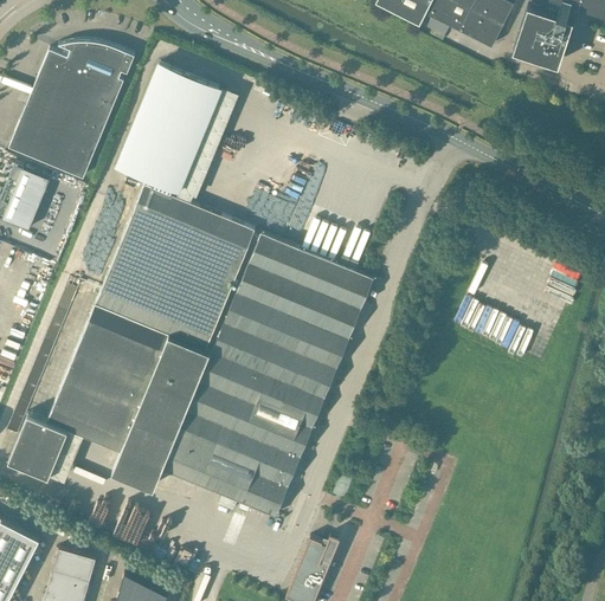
[(430,15),(433,18),(429,27),(445,36),(450,26),(493,47),(515,4),(507,0),(378,0),(377,2),(420,24),(427,11),(431,13),(430,15)]
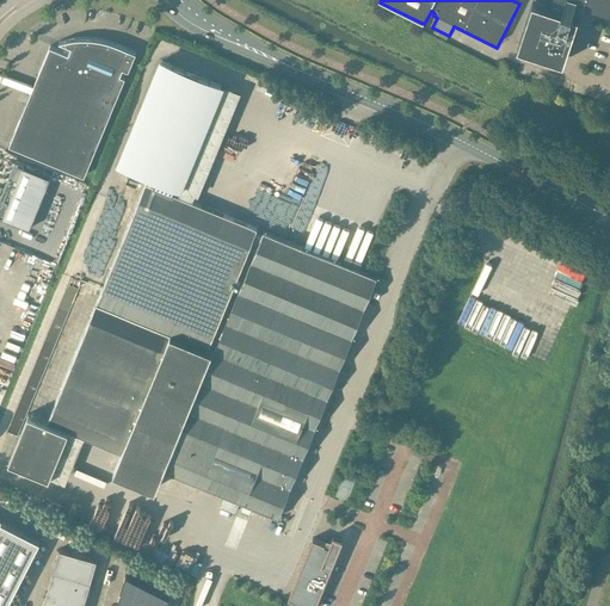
[(609,0),(556,0),(552,12),(534,6),(518,50),(564,66),(579,20),(578,19),(581,8),(609,17),(609,0)]
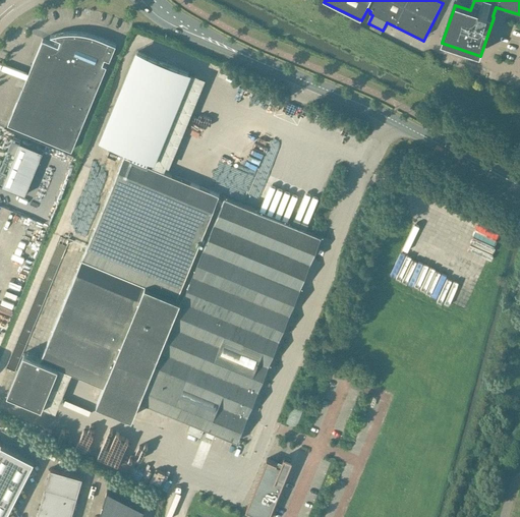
[(35,63),(8,127),(72,154),(107,69),(103,67),(105,62),(110,64),(116,48),(102,42),(97,40),(93,39),(88,38),(81,37),(75,36),(68,36),(59,38),(51,40),(61,44),(59,49),(44,43),(35,63)]
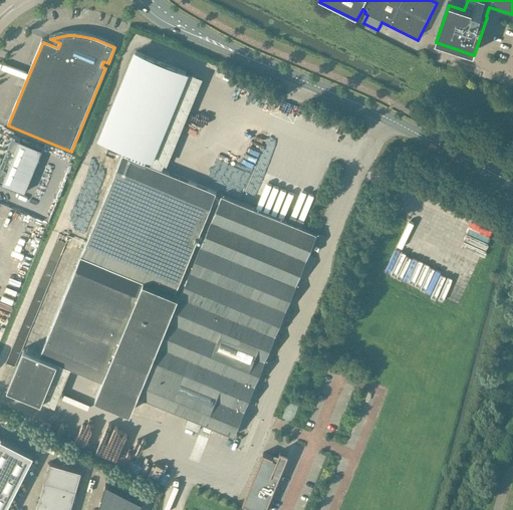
[(24,352),(8,392),(42,406),(58,366),(102,385),(96,401),(132,415),(138,400),(206,428),(205,432),(205,433),(211,436),(213,430),(235,439),(317,238),(317,237),(305,232),(223,198),(221,202),(215,200),(217,195),(149,167),(151,161),(152,161),(187,75),(137,54),(101,141),(127,151),(124,158),(123,157),(86,248),(40,358),(24,352)]
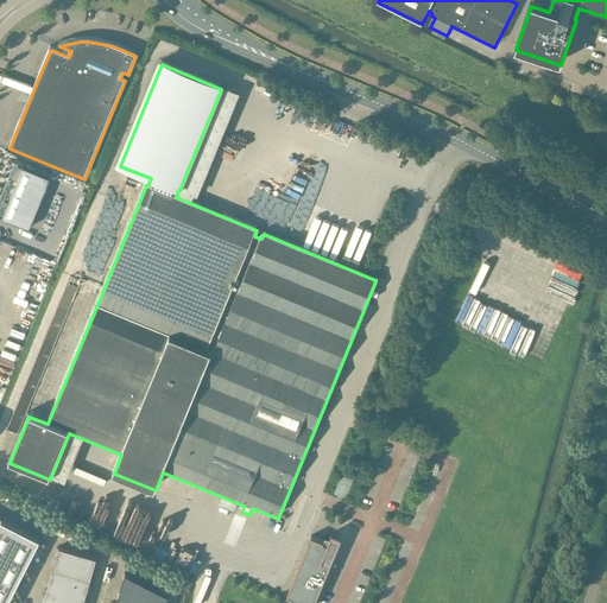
[(17,166),(0,205),(0,219),(30,232),(51,181),(32,173),(17,166)]
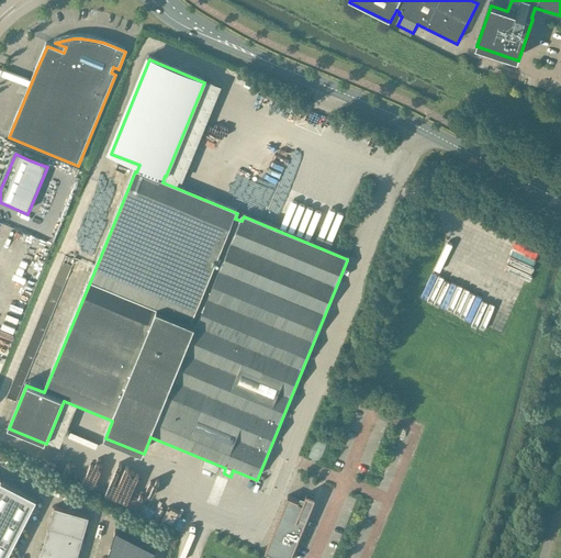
[(8,557),(38,500),(3,482),(0,480),(0,557),(8,557)]
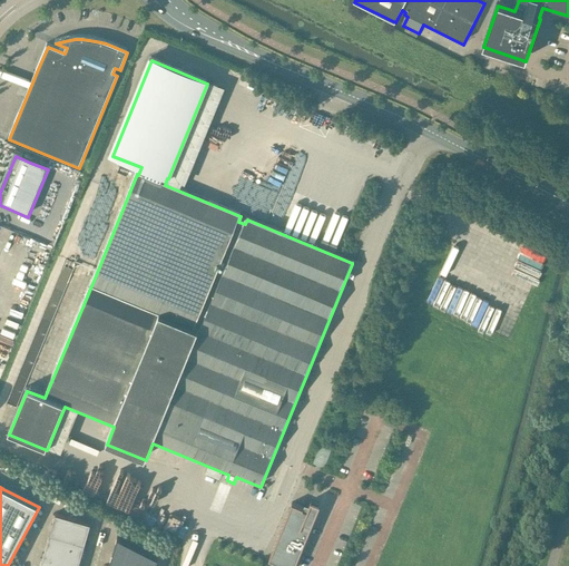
[(293,507),(274,554),(271,563),(277,565),(296,565),(321,507),(313,504),(311,509),(306,507),(304,511),(293,507)]
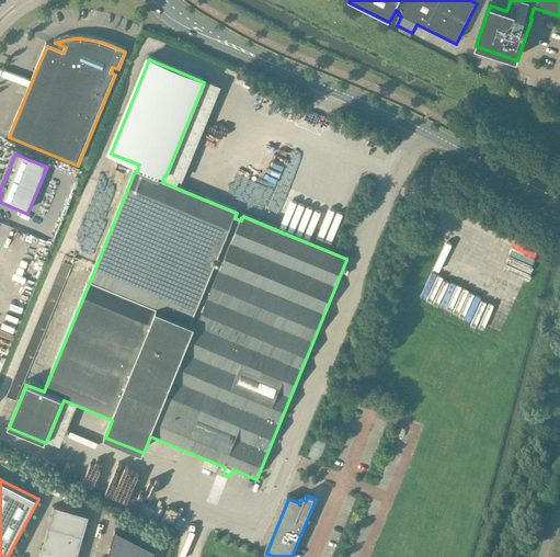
[(78,556),(90,519),(56,509),(41,556),(78,556)]
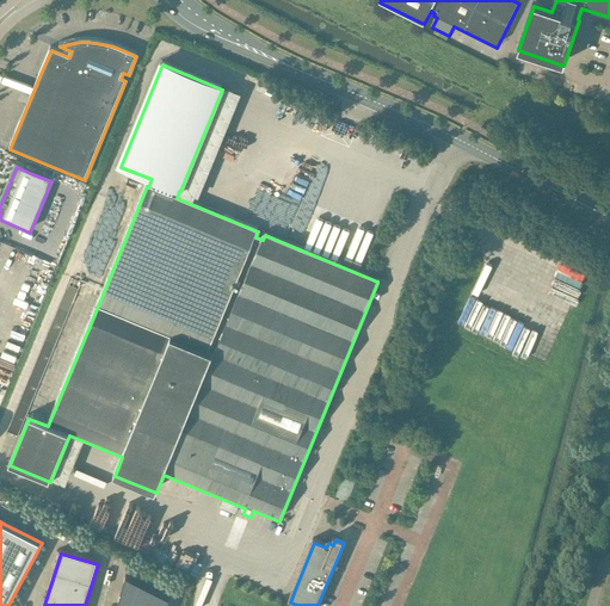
[(115,557),(111,562),(122,568),(129,572),(136,575),(139,570),(115,557)]
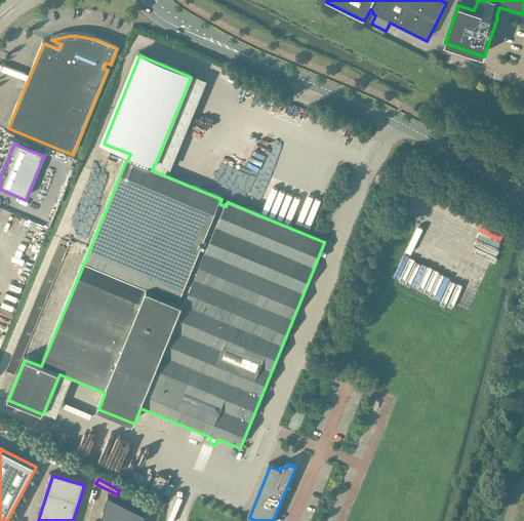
[(121,491),(118,495),(138,507),(140,502),(121,491)]
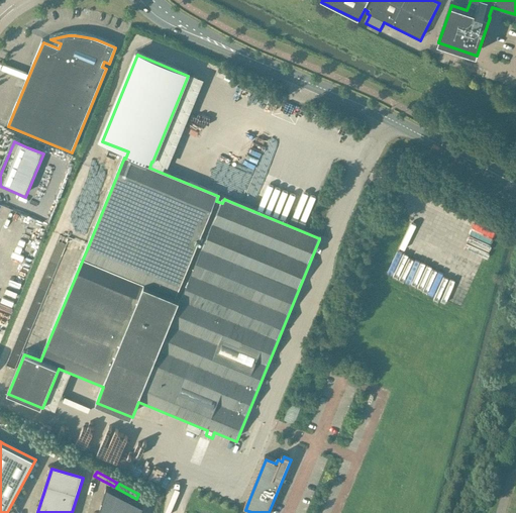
[(143,512),(144,509),(106,489),(98,512),(143,512)]
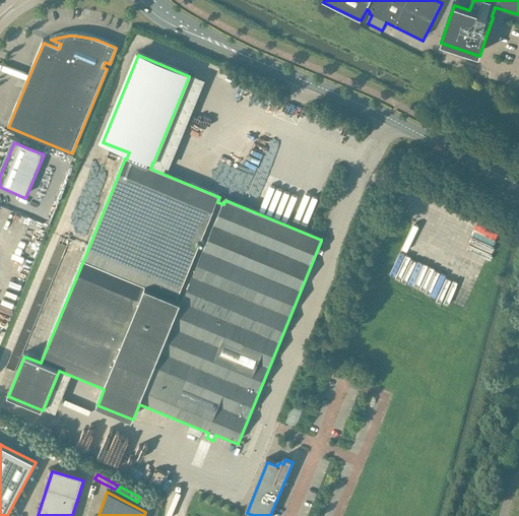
[(147,500),(144,505),(149,508),(152,502),(147,500)]
